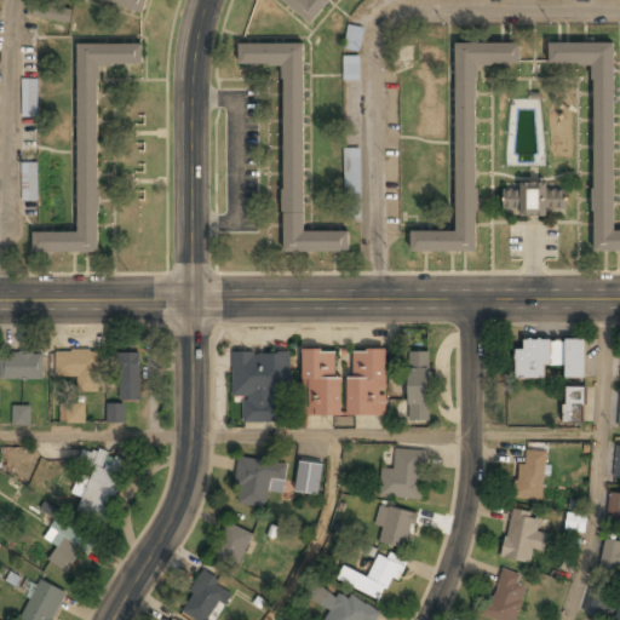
[(98,0),(143,12),(147,0),(98,0)]
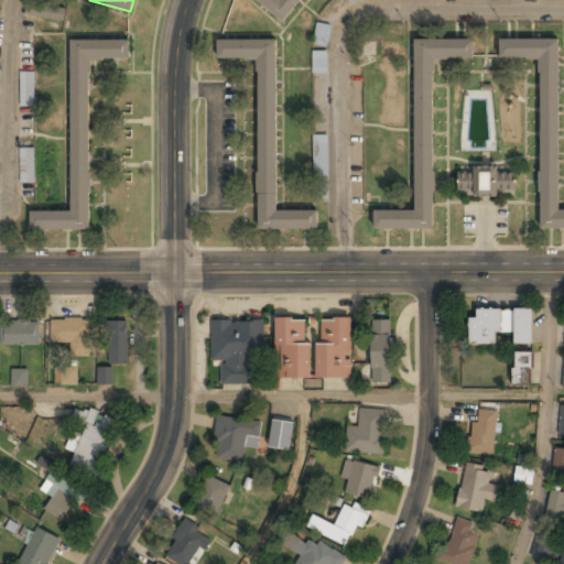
[(256,0),(285,22),(302,0),(256,0)]
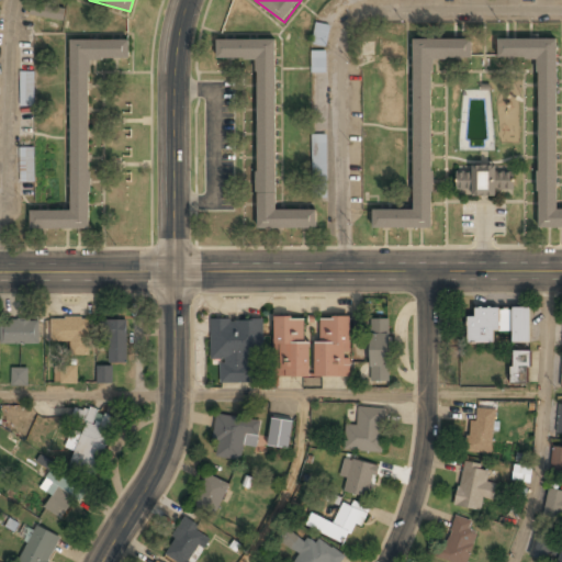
[(65,8),(32,4),(30,17),(63,21),(65,8)]
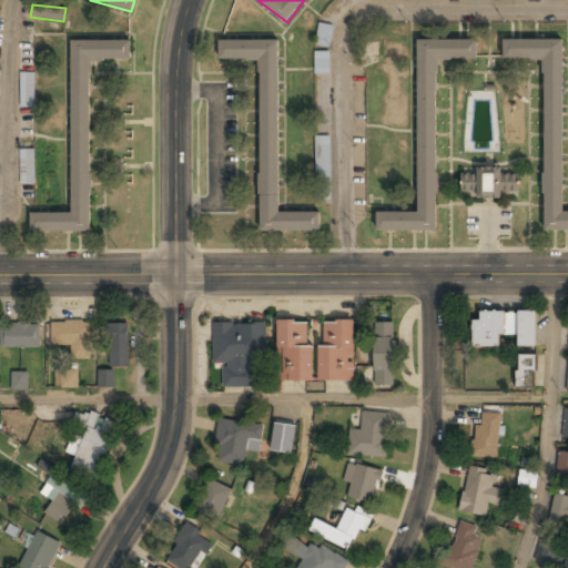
[(567,211),(563,211),(563,39),(503,39),(503,59),(544,59),(544,231),(567,231),(567,211)]
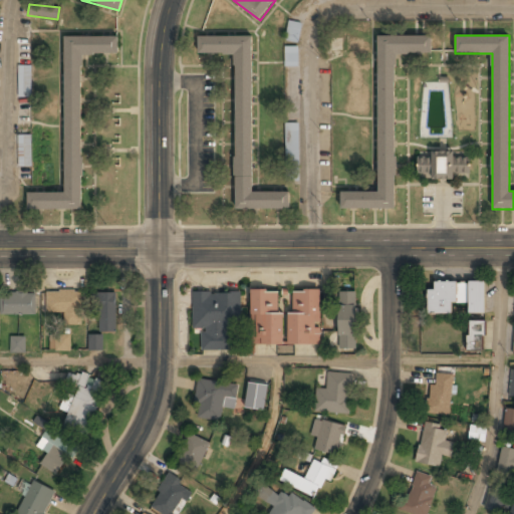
[(198,36),(198,54),(234,54),(234,208),(289,208),(289,191),(252,191),(252,36),(198,36)]
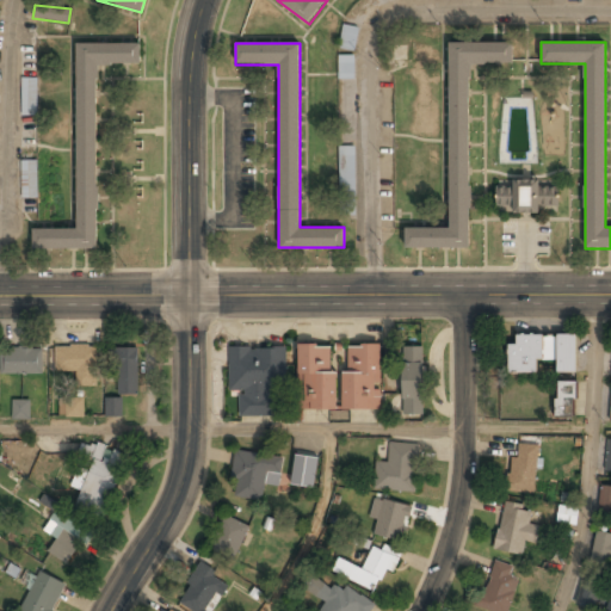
[(449,228),(405,228),(405,248),(470,248),(470,63),(512,63),(512,43),(449,43),(449,228)]
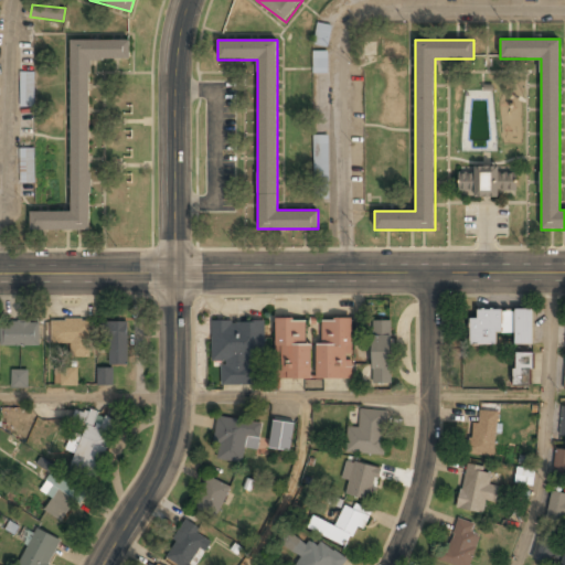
[(71,41),(71,212),(31,212),(31,231),(89,231),(89,60),(130,60),(130,41),(71,41)]
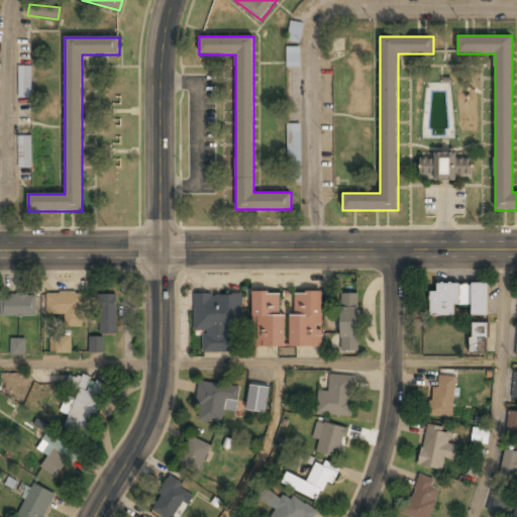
[(286,67),(299,67),(299,46),(286,46),(286,67)]
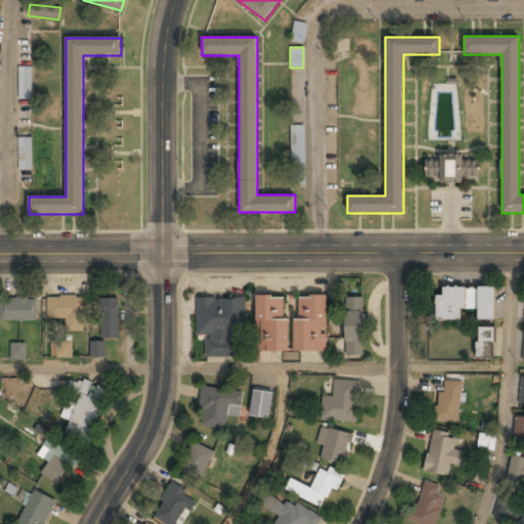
[(31,68),(19,68),(19,98),(31,98),(31,68)]
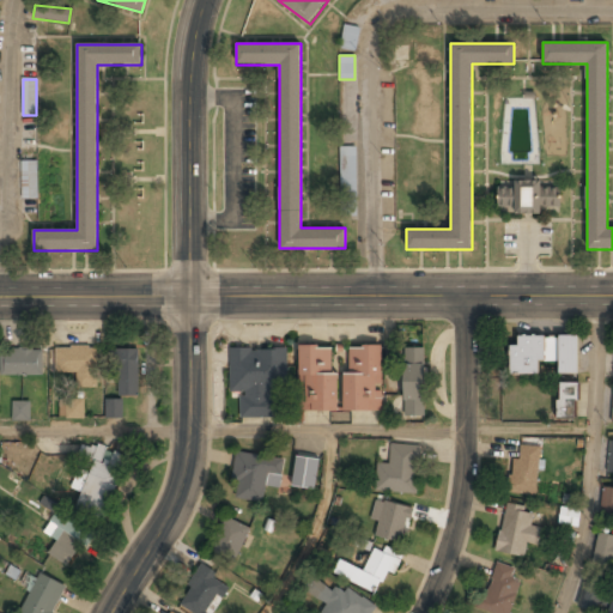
[(354,190),(354,146),(341,146),(341,190),(354,190)]
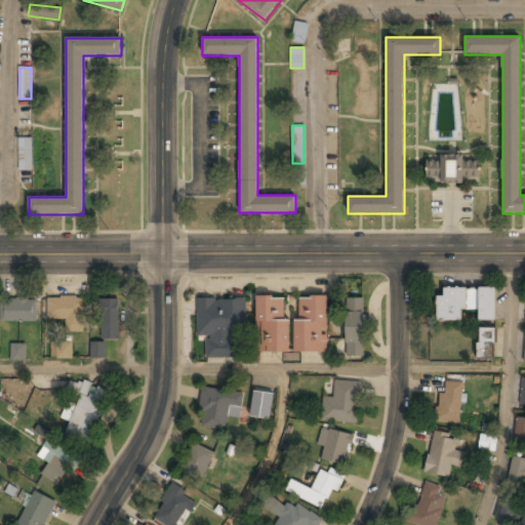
[(32,137),(17,137),(18,170),(32,169),(32,137)]
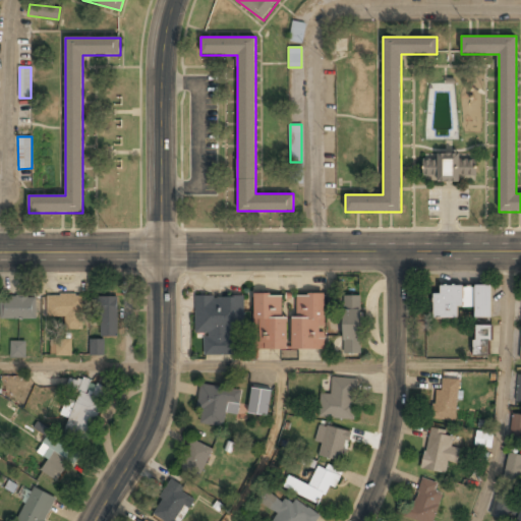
[(423,156),(422,179),(476,180),(476,158),(423,156)]
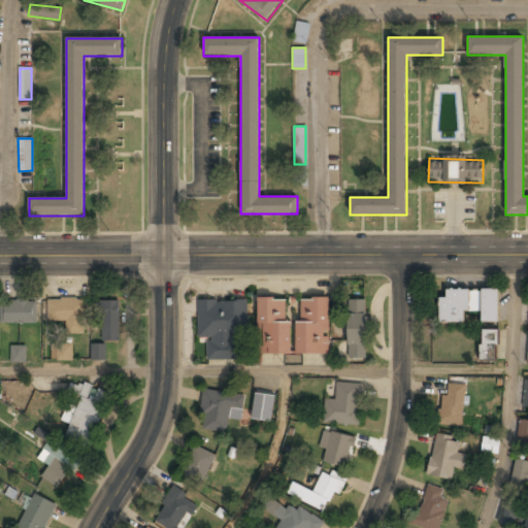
[(440,290),(440,323),(465,323),(465,311),(481,311),(481,323),(498,323),(498,290),(440,290)]
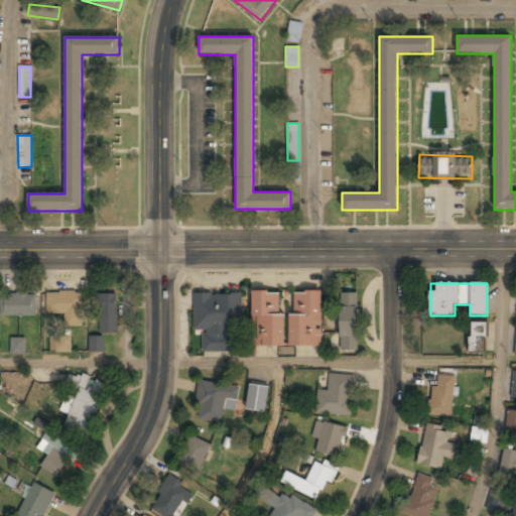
[(46,313),(65,314),(65,325),(82,326),(82,292),(46,291),(46,313)]
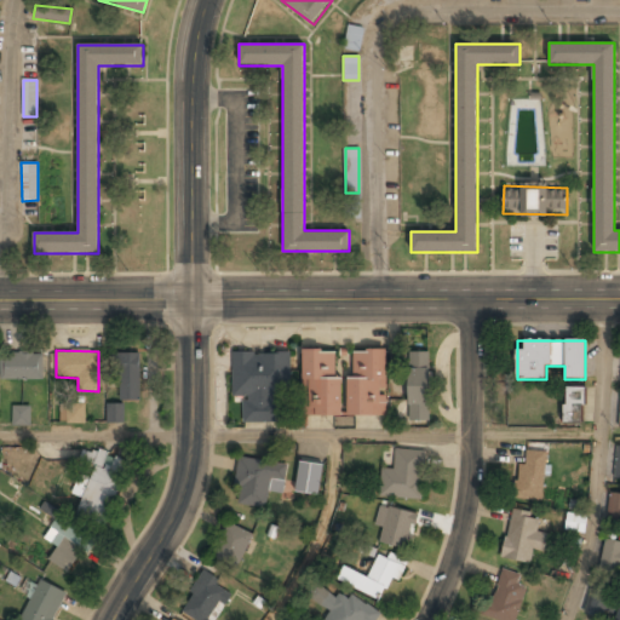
[(385,418),(385,350),(352,350),(352,377),(336,377),(337,350),(303,350),(302,417),(385,418)]
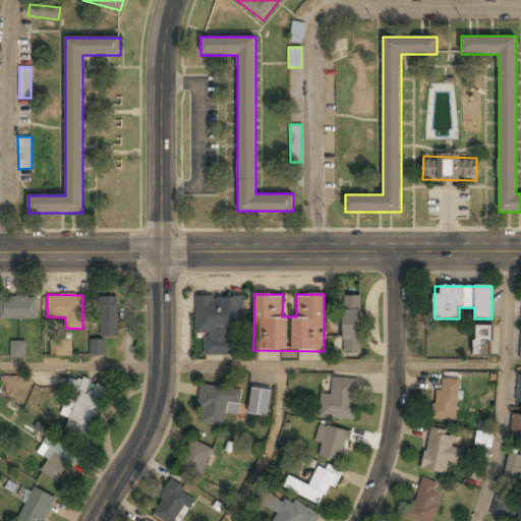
[(0,296),(0,320),(36,320),(36,296),(0,296)]
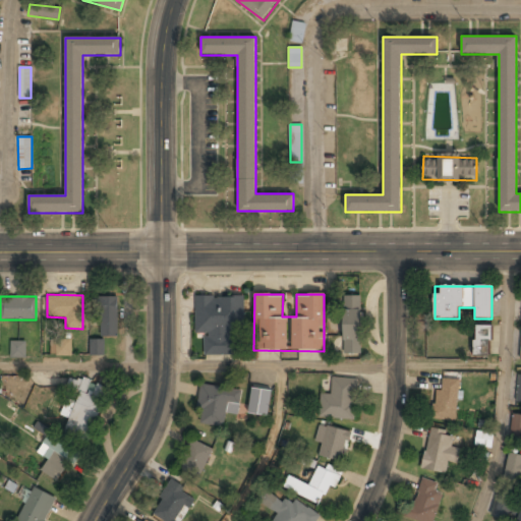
[(117,336),(117,296),(98,296),(98,336),(117,336)]
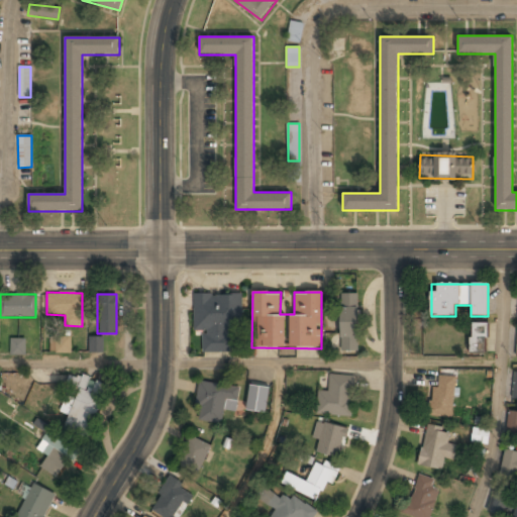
[(193,331),(202,331),(202,352),(232,352),(232,328),(241,328),(241,294),(193,294),(193,331)]
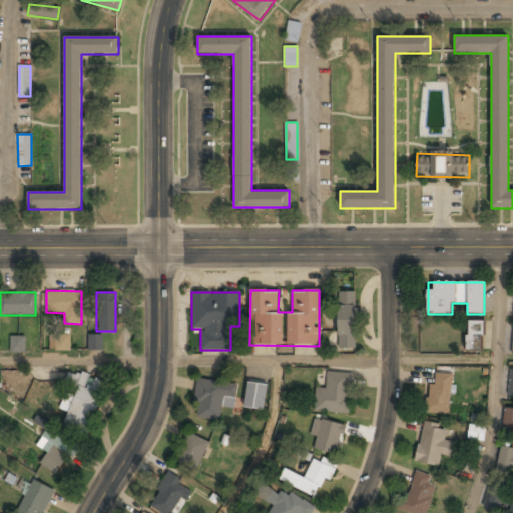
[(355,292),(338,292),(338,349),(355,349),(355,292)]
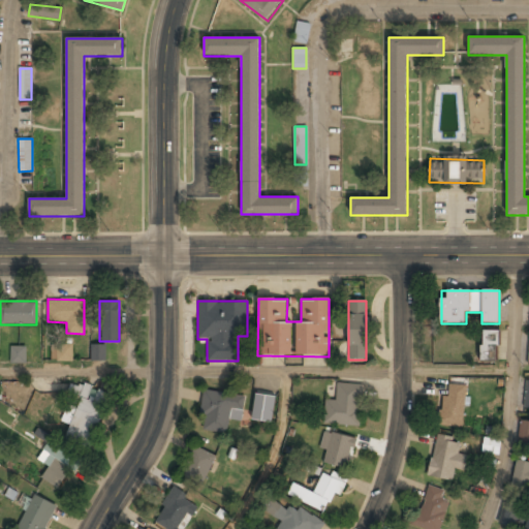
[(480,361),(499,361),(499,331),(480,331),(480,361)]
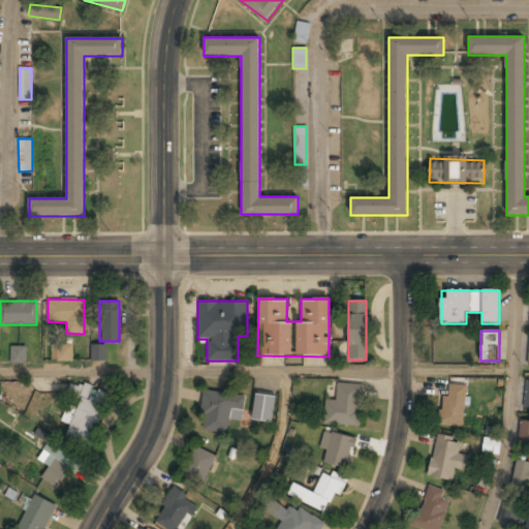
[(10,363),(26,363),(26,346),(10,346),(10,363)]
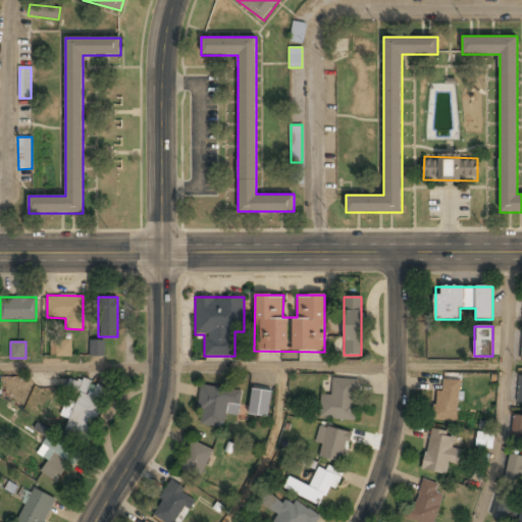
[(53,355),(69,355),(69,342),(53,342),(53,355)]
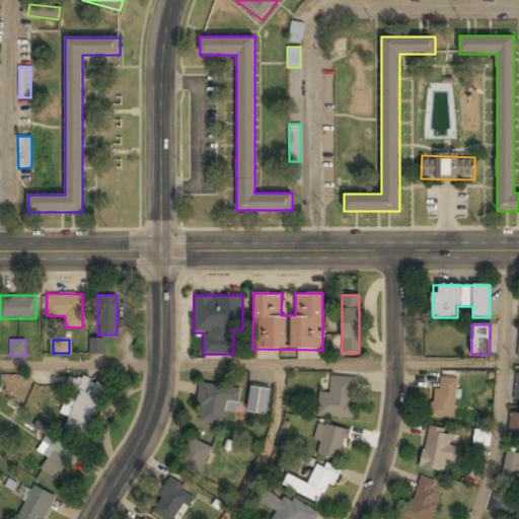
[(91,353),(100,353),(100,340),(91,340),(91,353)]
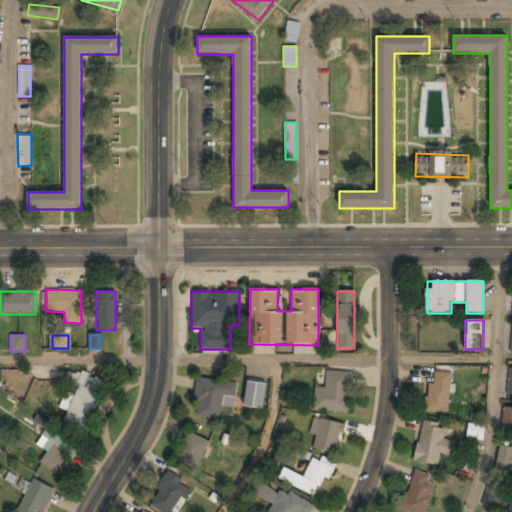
[(325,388),(315,387),(313,410),(348,413),(351,373),(326,371),(325,388)]
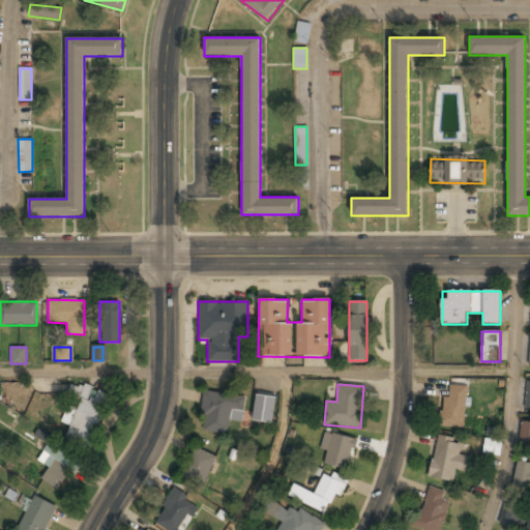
[(466,386),(443,385),(442,427),(466,428),(466,386)]
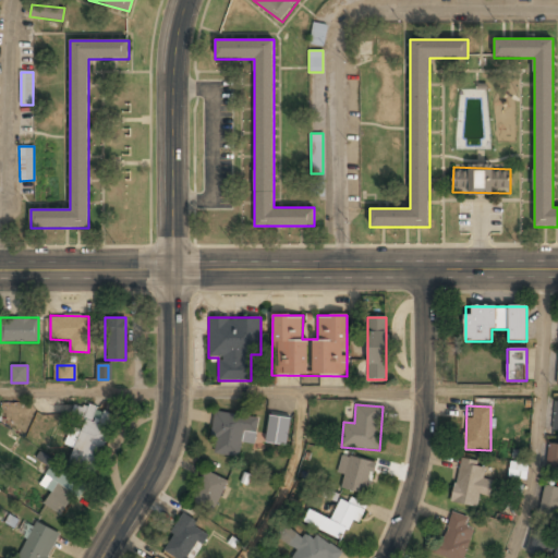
[(210,452),(240,458),(242,439),(254,441),(257,419),(217,412),(210,452)]
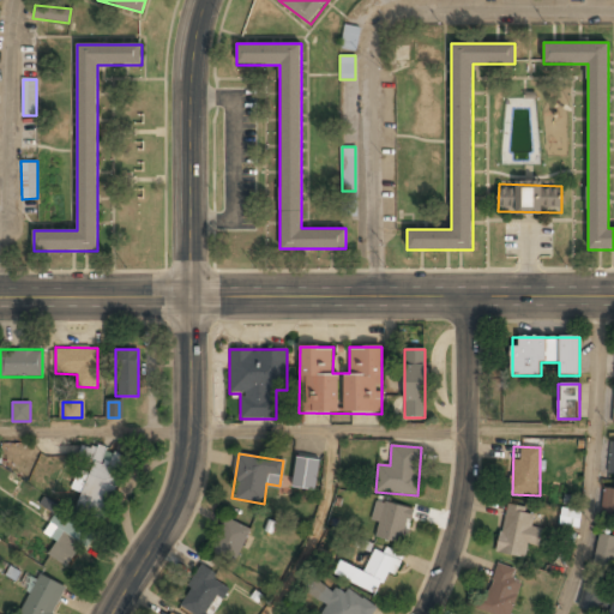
[(94,461),(76,509),(103,518),(124,461),(106,455),(102,464),(94,461)]
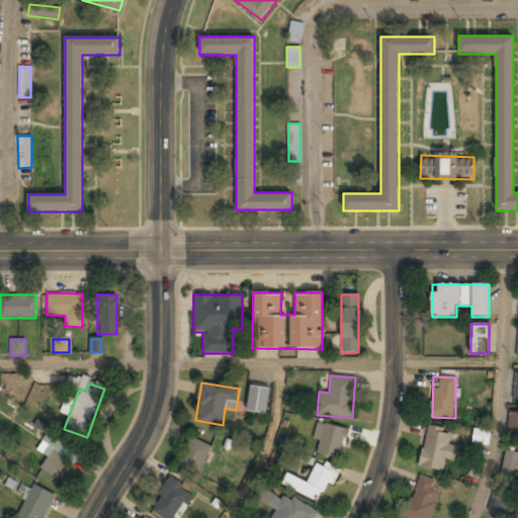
[(248,411),(266,413),(269,389),(251,387),(248,411)]
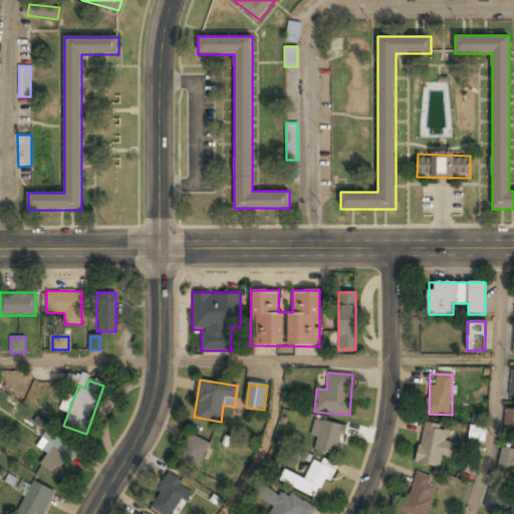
[(513,435),(513,409),(506,409),(503,434),(513,435)]
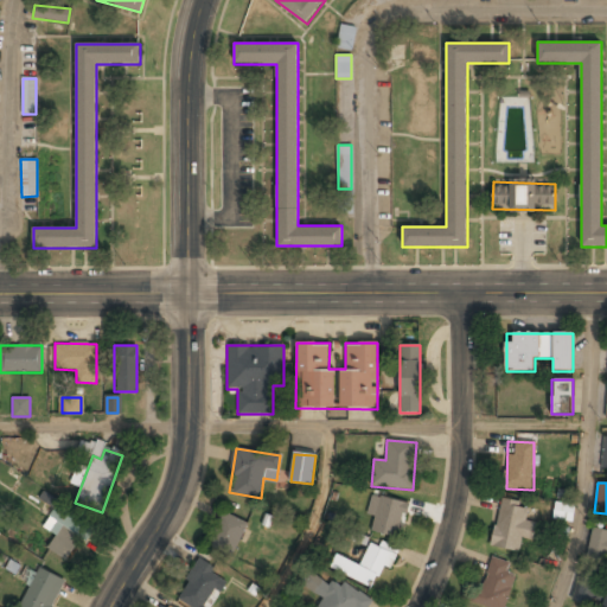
[(375,518),(371,530),(397,540),(409,505),(374,493),(366,515),(375,518)]
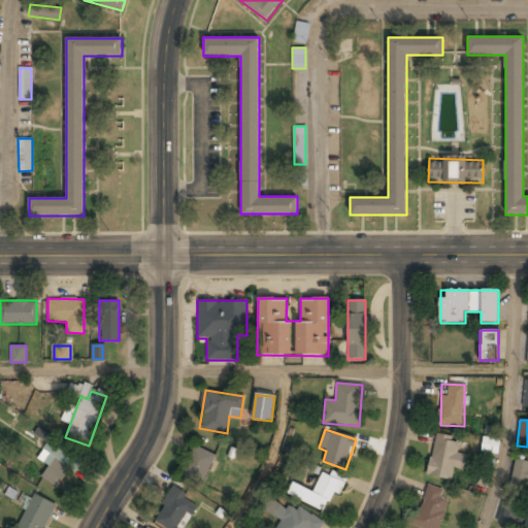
[(456,453),(459,437),(435,433),(428,475),(452,481),(454,469),(463,470),(466,454),(456,453)]
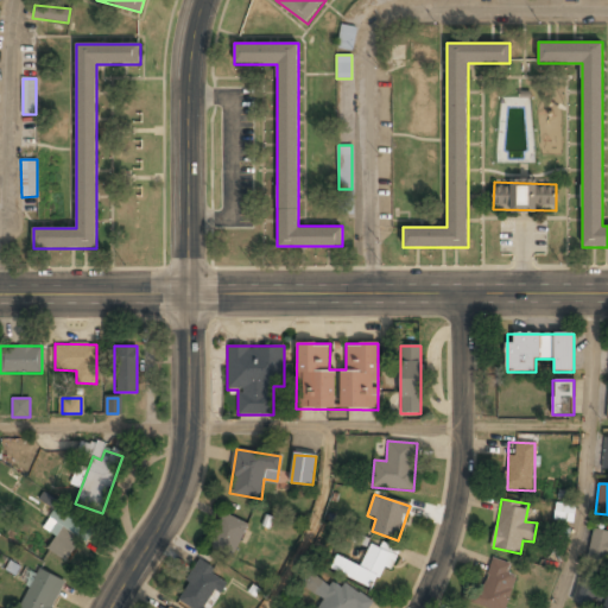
[(576,506),(556,502),(553,519),(572,523),(576,506)]
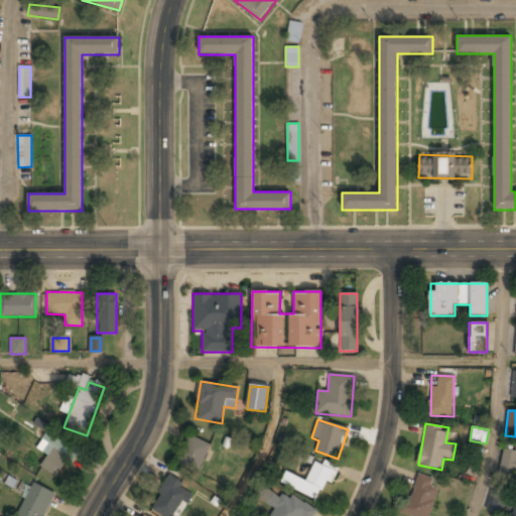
[(40,466),(57,477),(77,447),(49,429),(37,448),(46,455),(40,466)]
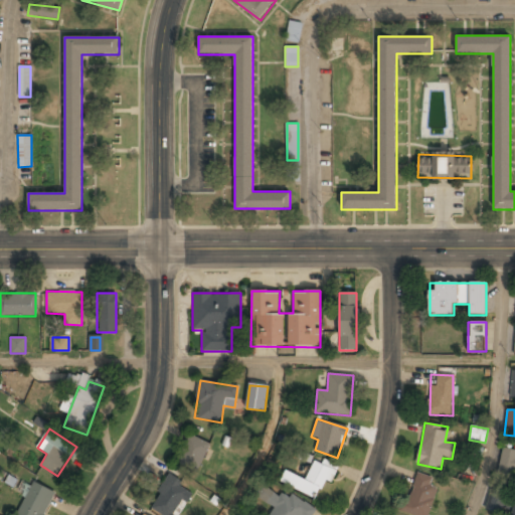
[(197,472),(210,444),(188,434),(175,461),(197,472)]
